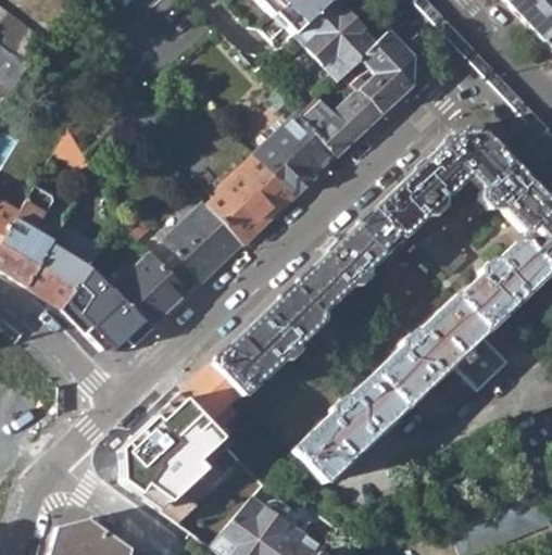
[(59,0),(74,16),(91,0),(59,0)]
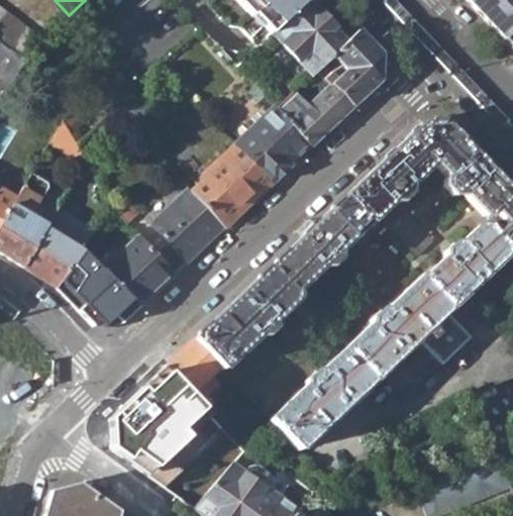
[(310,3),(313,0),(237,0),(255,19),(258,18),(275,36),(310,3)]
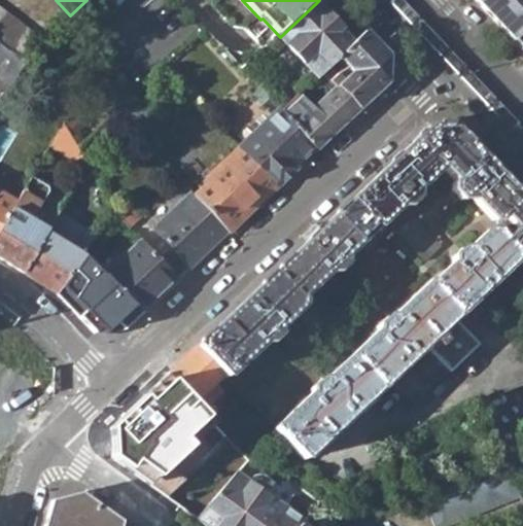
[(522,0),(481,0),(519,40),(522,37),(522,0)]
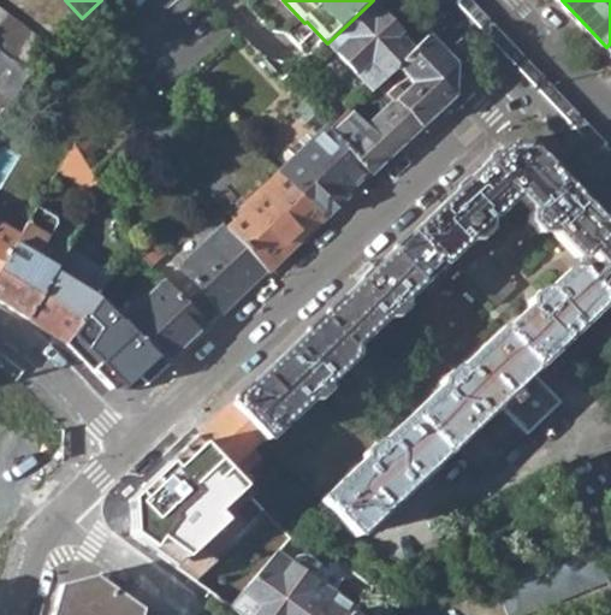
[(327,43),(374,93),(379,88),(387,80),(399,69),(415,53),(398,37),(402,35),(369,4),(349,23),(327,43)]
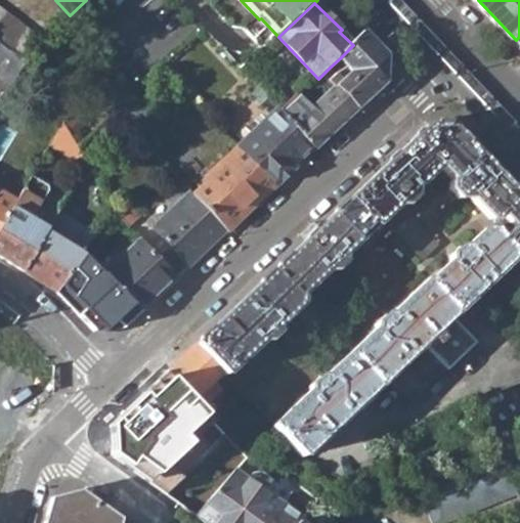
[(0,40),(17,54),(22,60),(44,40),(0,6),(0,40)]
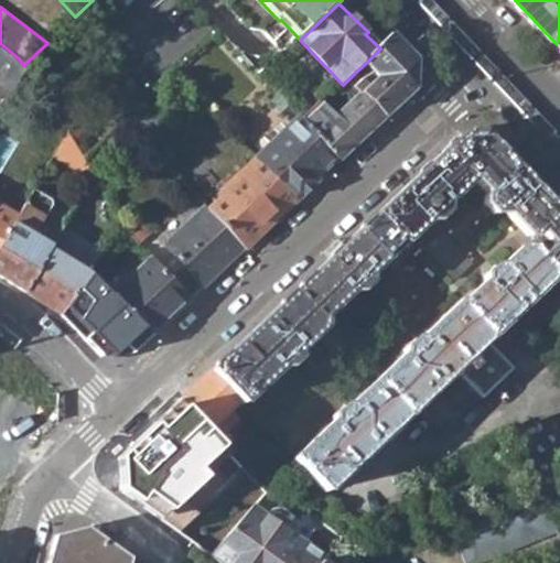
[(380,49),(366,63),(379,79),(370,89),(362,96),(388,118),(418,89),(419,62),(395,35),(380,49)]
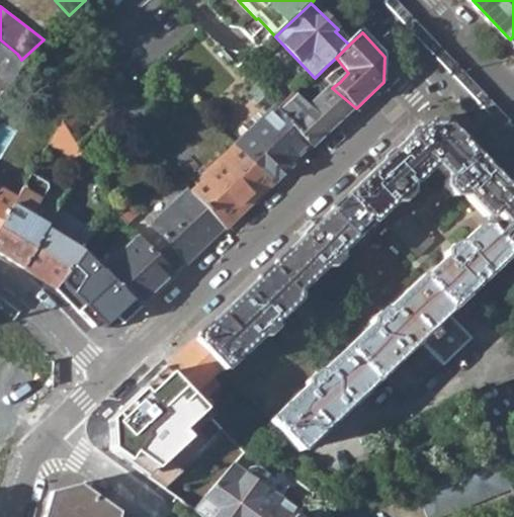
[(319,74),(332,88),(340,82),(326,67),(319,74)]
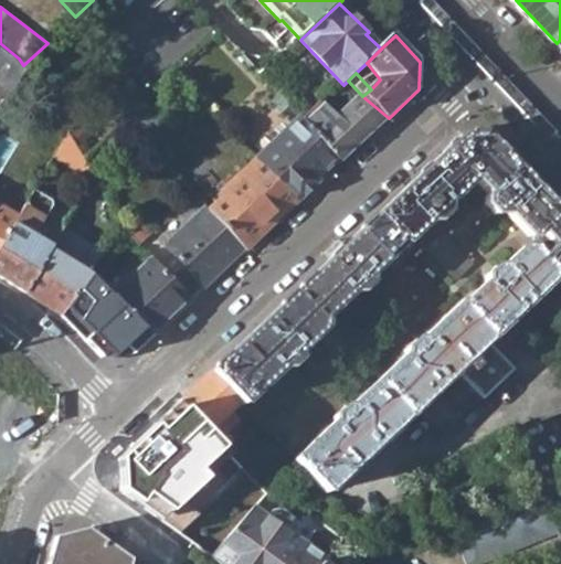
[(340,158),(342,160),(389,118),(362,96),(338,120),(323,105),(305,121),(340,158)]
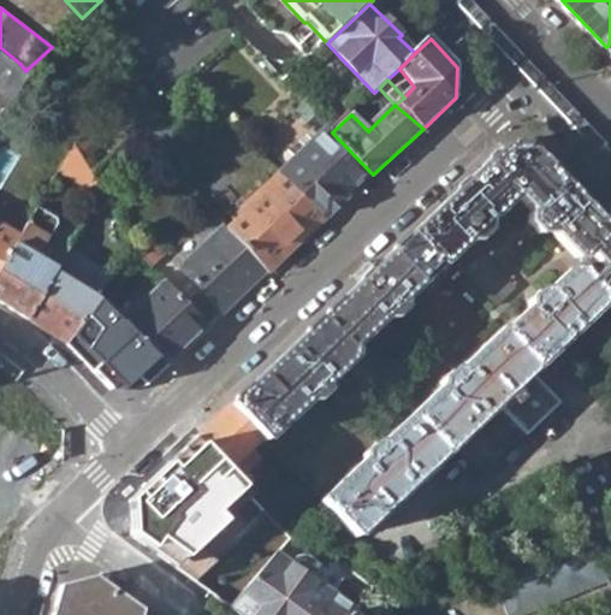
[(321,213),(326,219),(349,199),(346,196),(371,172),(332,132),(307,106),(300,114),(321,137),(284,173),(321,213)]
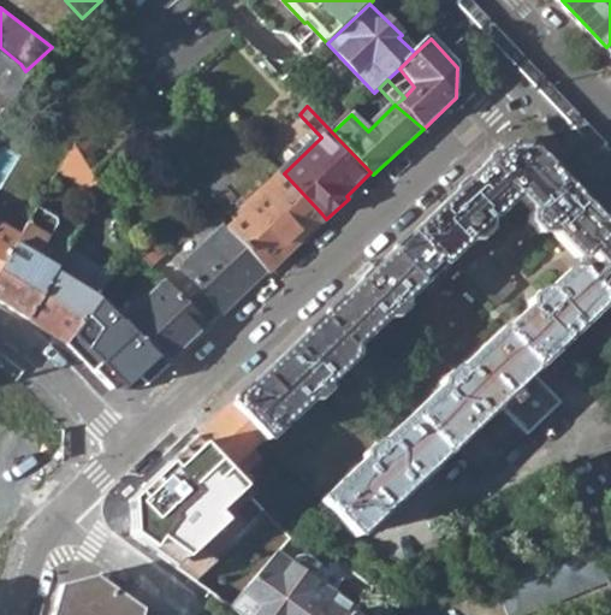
[(94,173),(77,146),(66,164),(78,183),(94,173)]
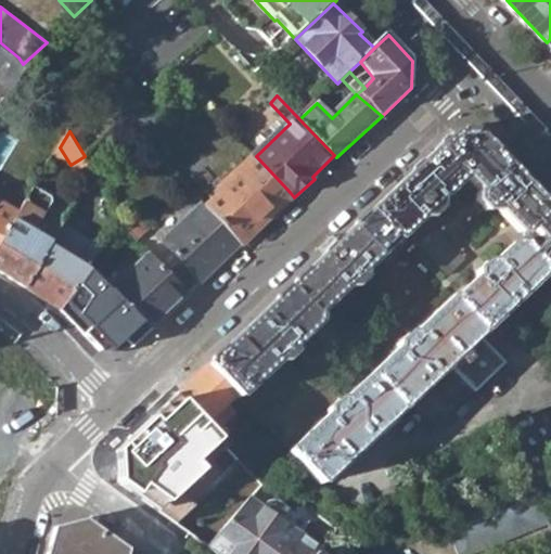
[(294,454),(324,486),(451,365),(479,394),(511,364),(484,335),(547,275),(546,266),(550,266),(550,208),(483,136),(453,136),(210,364),(239,395),(241,397),(280,361),(285,361),(295,352),(295,347),(321,322),(321,318),(319,314),(349,286),(355,288),(366,279),(366,273),(424,218),(430,218),(441,206),(441,201),(468,176),(483,192),(481,195),(481,203),(490,213),(497,213),(500,209),(523,234),(527,234),(527,244),(516,247),(498,263),(491,263),(482,272),(483,278),(419,336),(413,335),(404,346),(402,351),(350,401),(345,399),(334,411),(334,416),(294,454)]
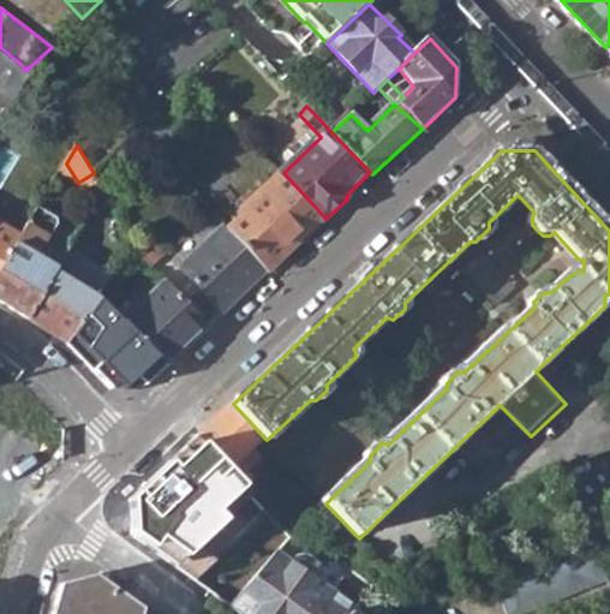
[(232,230),(270,272),(301,242),(297,237),(321,213),(283,173),(255,203),(257,206),(232,230)]
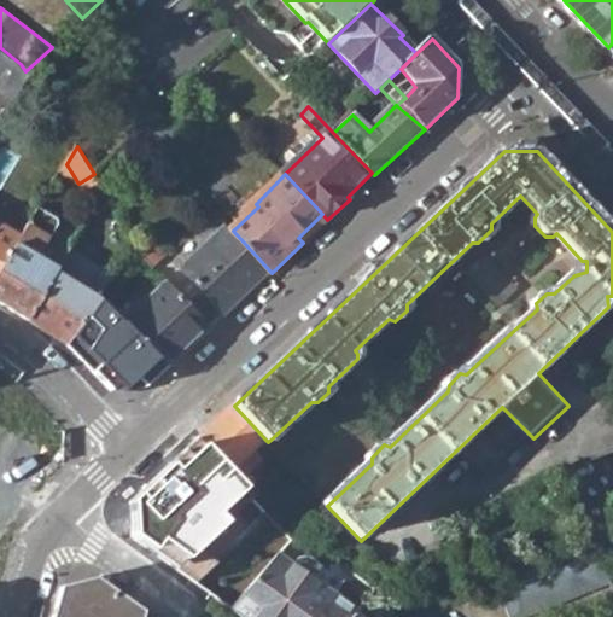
[(0,301),(30,320),(71,250),(53,239),(64,222),(62,217),(41,207),(23,237),(0,275),(0,301)]
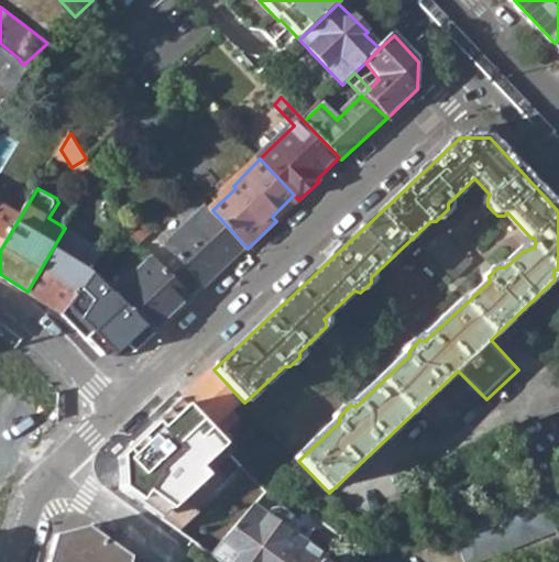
[(81,201),(65,228),(76,232),(90,207),(81,201)]
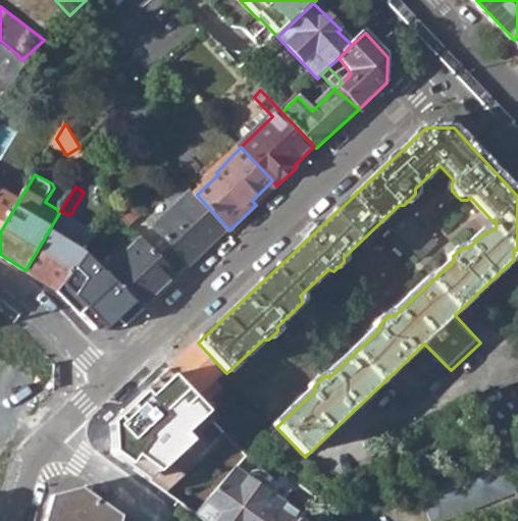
[(0,232),(19,200),(0,188),(0,232)]
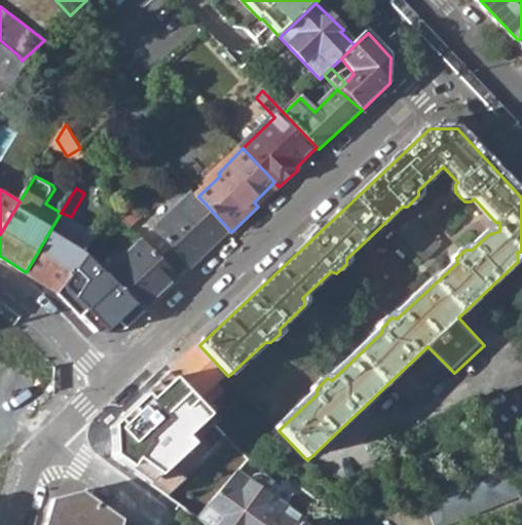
[(154,252),(181,279),(231,232),(198,196),(194,192),(156,229),(166,240),(154,252)]
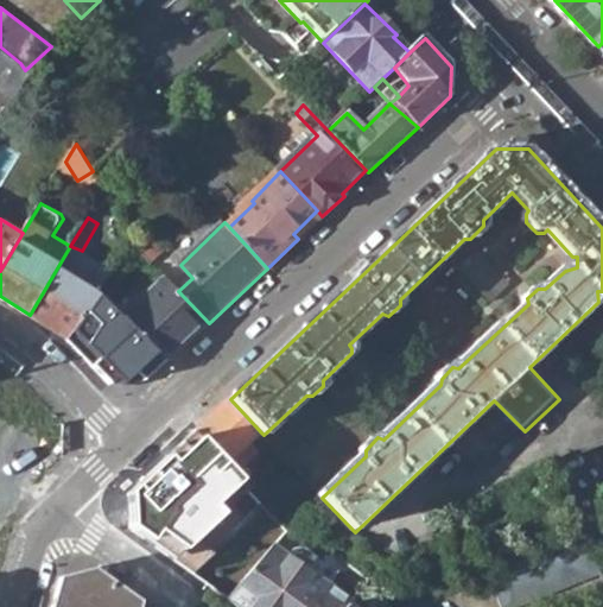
[(107,264),(118,271),(135,246),(138,244),(129,232),(107,264)]
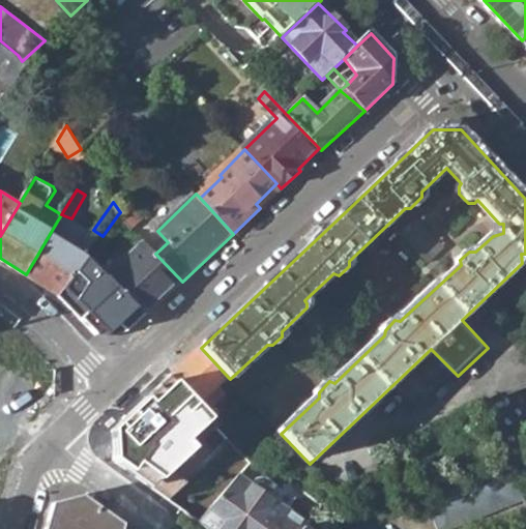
[(118,214),(134,231),(146,218),(130,202),(120,212),(118,214)]
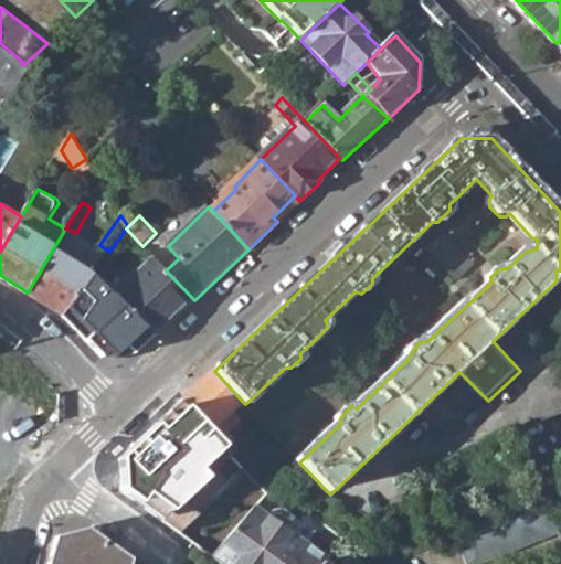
[(84,238),(76,233),(65,229),(28,293),(63,315),(82,289),(93,275),(75,264),(70,261),(84,238)]
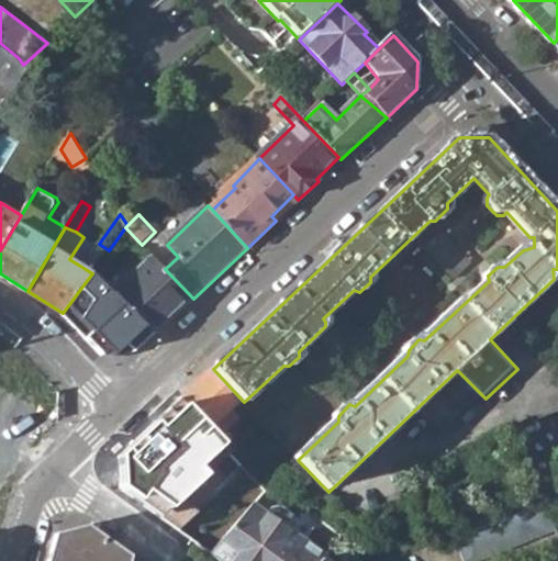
[(433,256),(447,260),(454,238),(439,234),(433,256)]
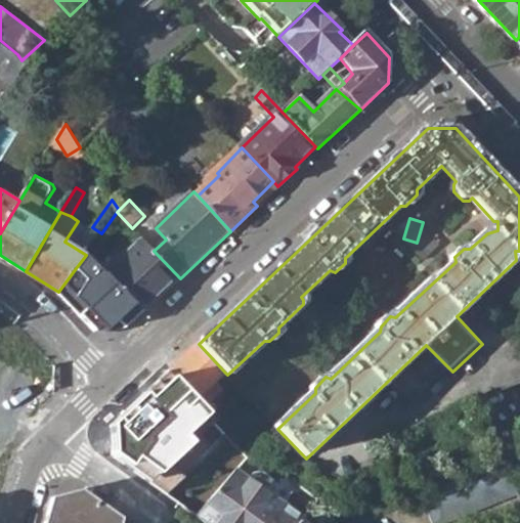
[(105,276),(141,315),(180,278),(154,251),(143,240),(105,276)]
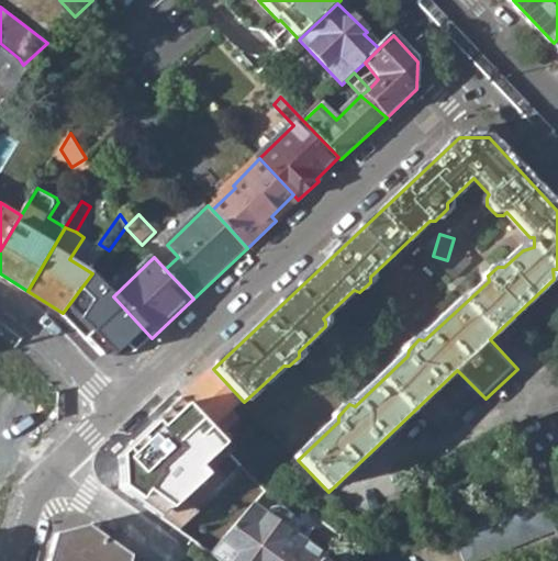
[(103,355),(132,357),(152,338),(113,296),(92,273),(81,288),(63,313),(103,355)]
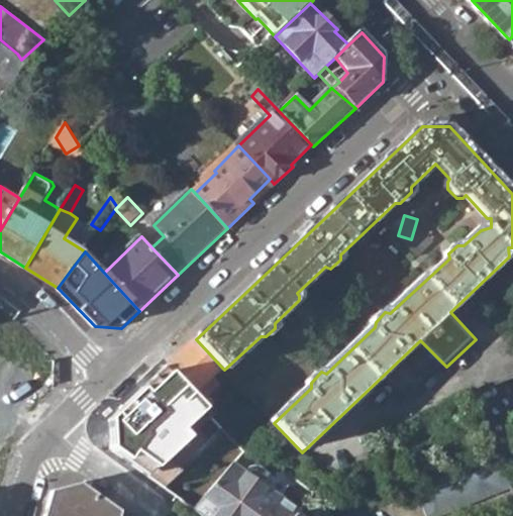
[(196,397),(201,403),(217,387),(210,379),(222,368),(196,339),(168,367),(196,397)]
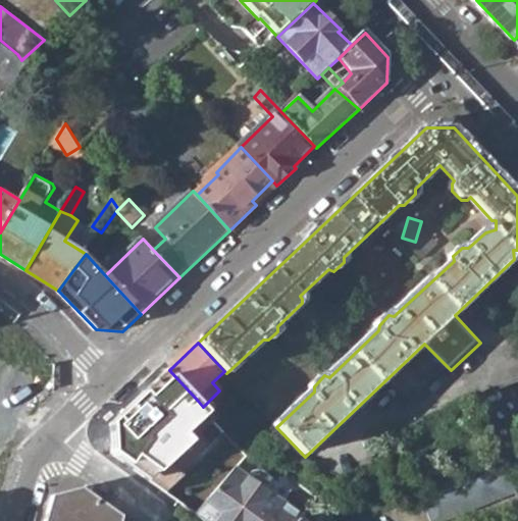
[(117,418),(149,449),(198,401),(169,370),(117,418)]
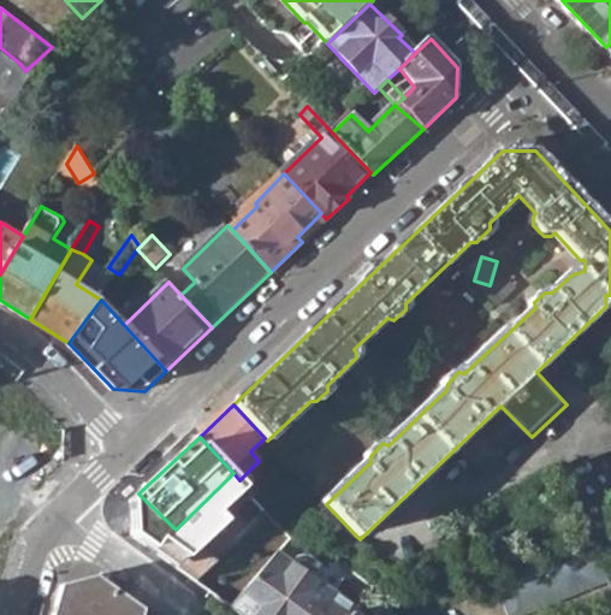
[(346,578),(314,555),(304,568),(283,553),(232,608),(242,614),(353,614),(361,608),(337,592),(346,578)]
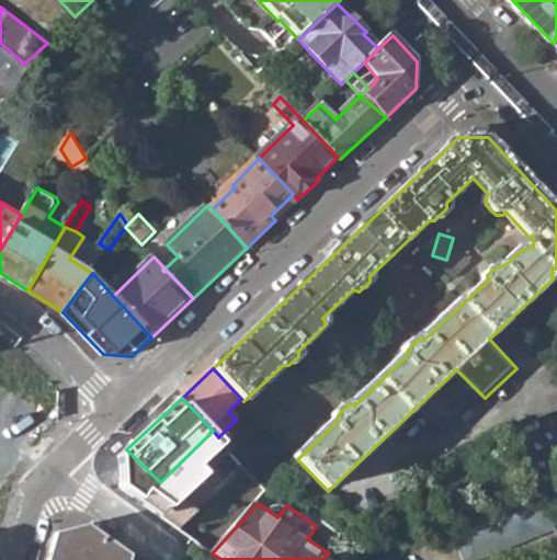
[(457,539),(466,559),(493,559),(556,536),(556,529),(546,504),(457,539)]
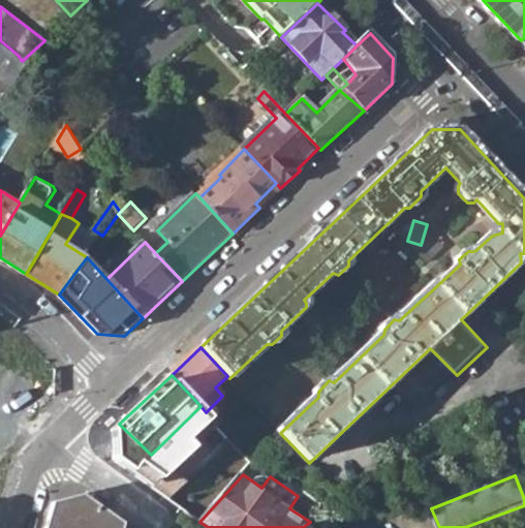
[(122,527),(123,525),(84,494),(56,501),(48,527),(122,527)]
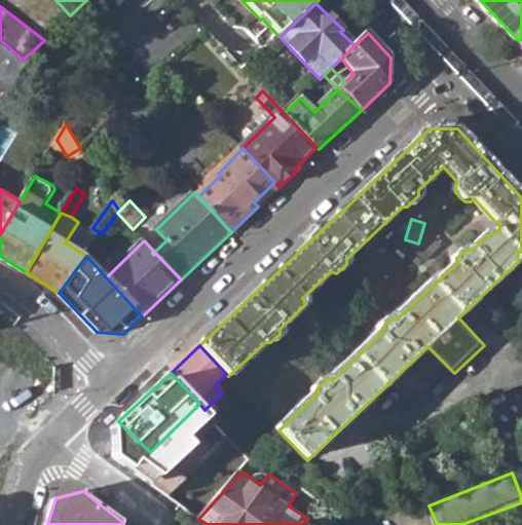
[(325,524),(312,515),(308,519),(301,524),(325,524)]
